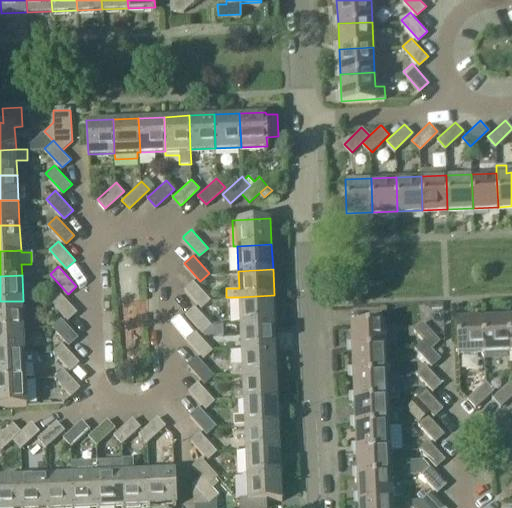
[(201,306),(210,298),(194,280),(185,288),(201,306)]
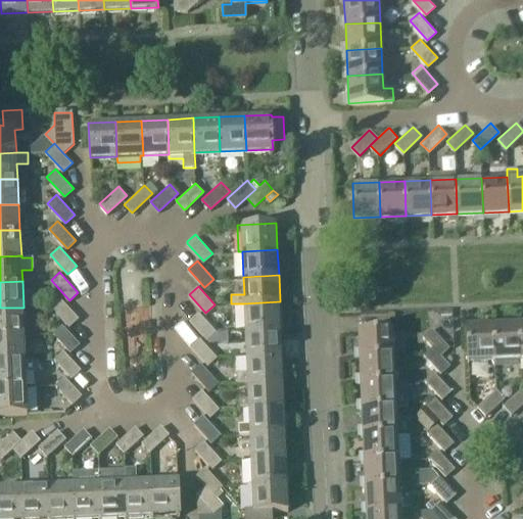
[(69,326),(79,318),(61,297),(52,307),(69,326)]
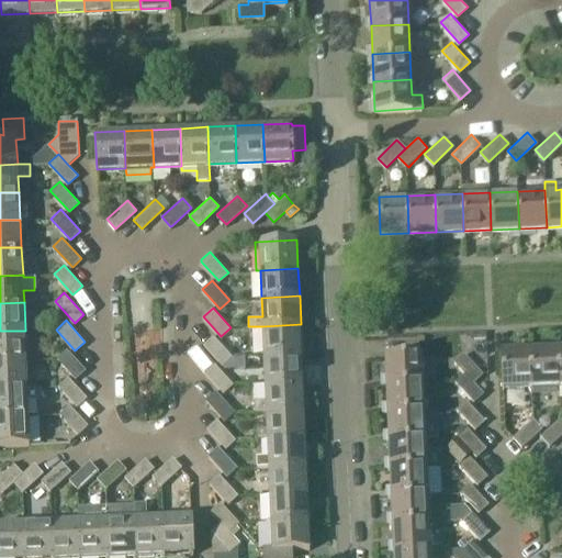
[(263,354),(302,352),(301,324),(262,326),(263,354)]
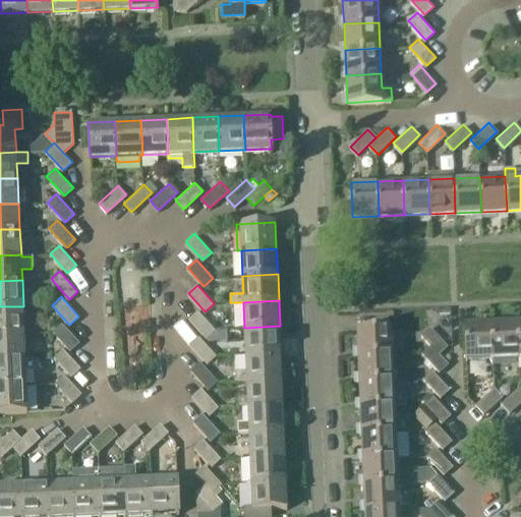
[(0,333),(24,332),(23,306),(0,306),(0,333)]
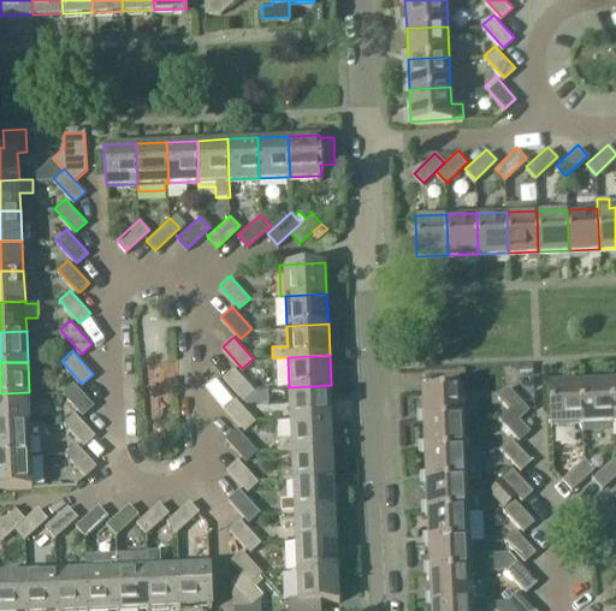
[(243,398),(254,389),(235,367),(224,377),(243,398)]
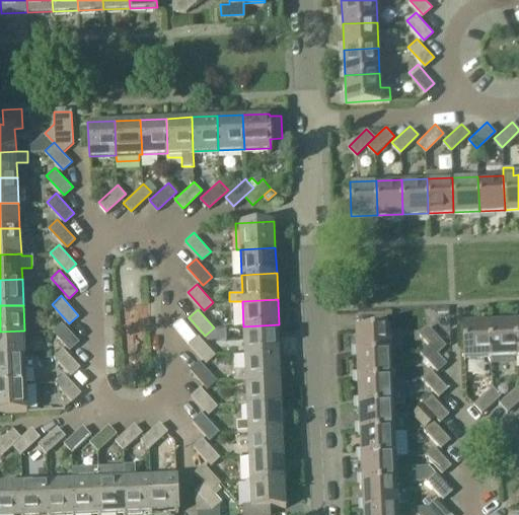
[(491,356),(517,355),(515,319),(490,320),(491,356)]
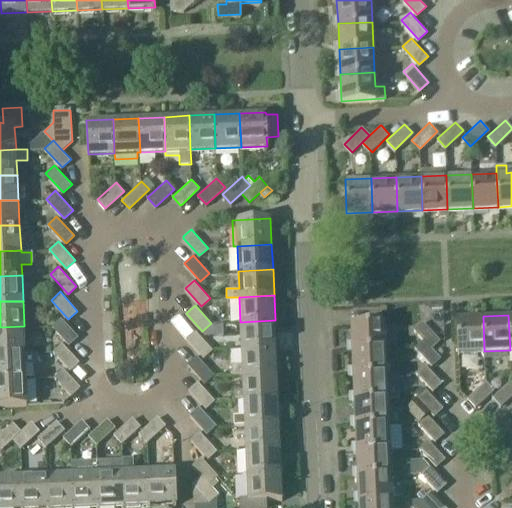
[(458,352),(484,351),(483,316),(456,317),(458,352)]
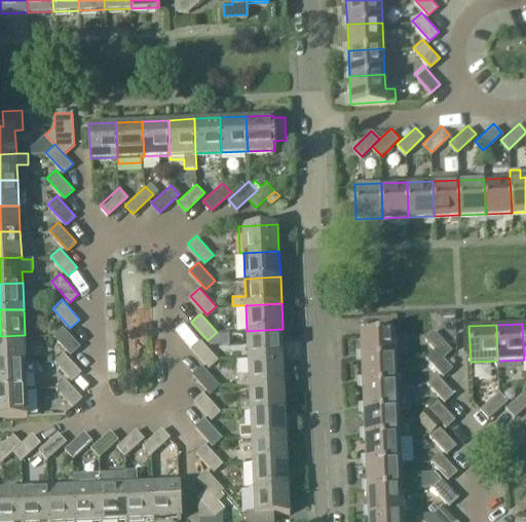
[(71,353),(80,345),(63,326),(53,334),(71,353)]
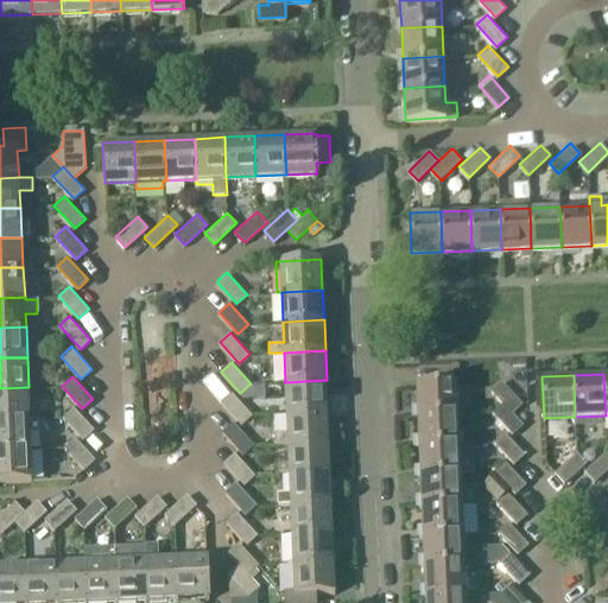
[(502,400),(512,411),(523,400),(501,379),(492,388),(502,400)]
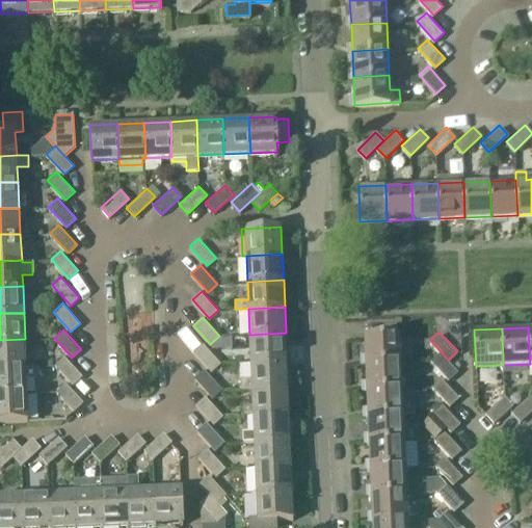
[(250,361),(287,359),(286,333),(249,335),(250,361)]
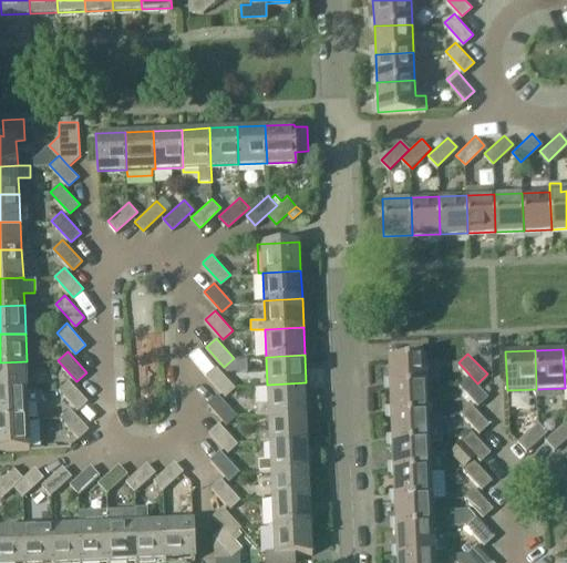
[(390,386),(429,384),(428,355),(389,356),(390,386)]
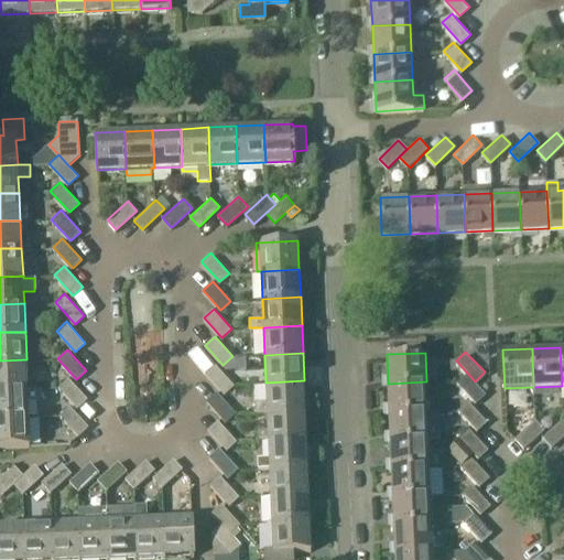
[(0,388),(28,387),(26,359),(0,361),(0,388)]
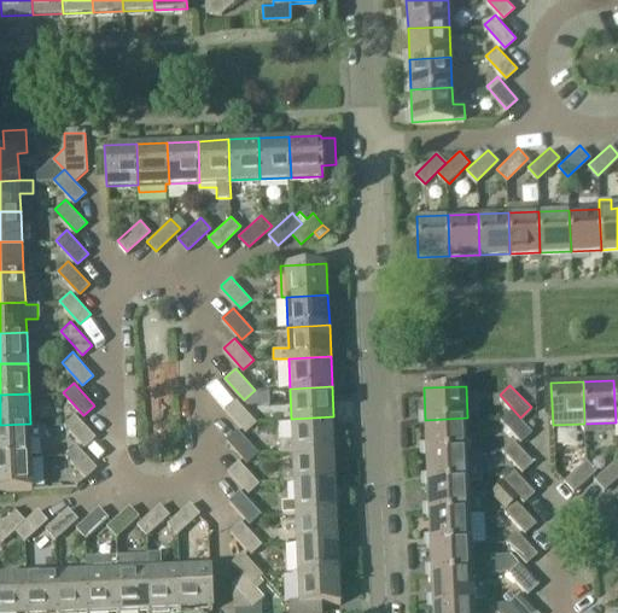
[(245,430),(256,420),(237,398),(226,408),(245,430)]
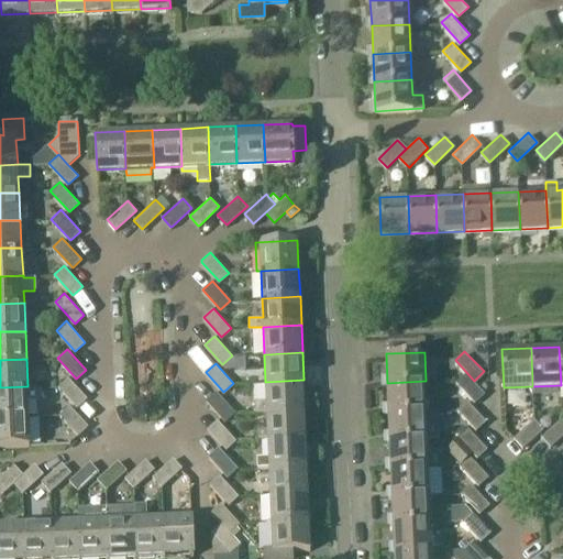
[(485,392),(474,381),(465,371),(456,380),(475,401),(485,392)]
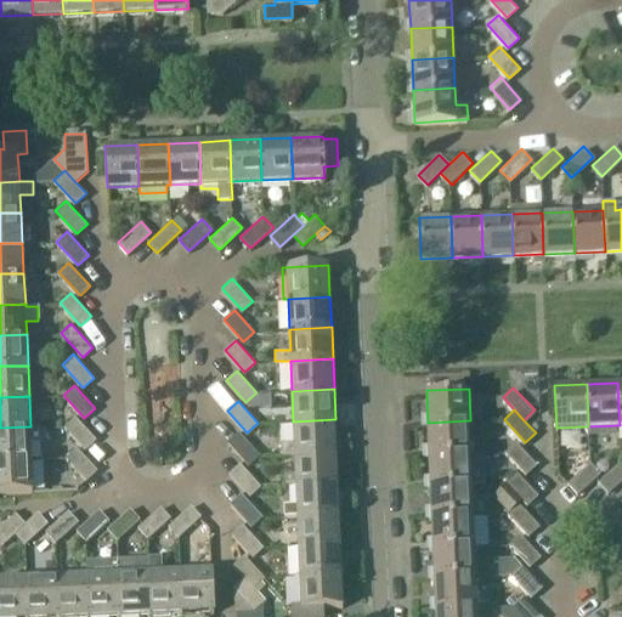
[(86,448),(96,439),(75,415),(64,425),(86,448)]
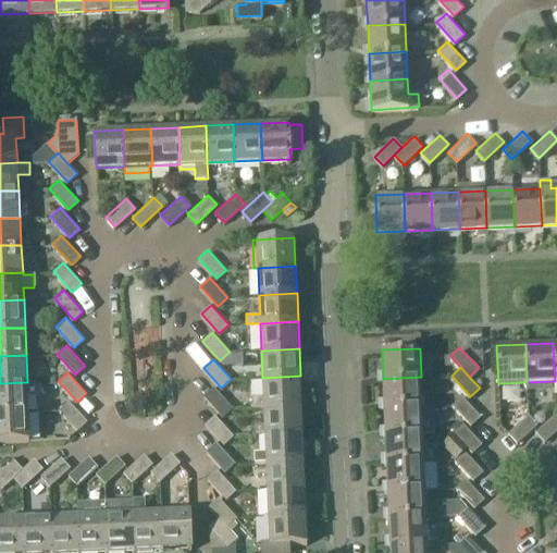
[(263,405),(301,403),(300,376),(262,378),(263,395),(251,396),(252,406),(263,405)]
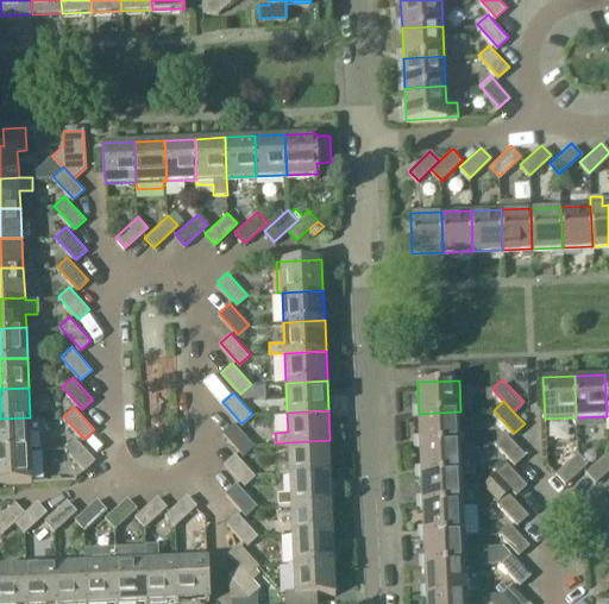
[(420,444),(462,442),(460,411),(419,414),(420,444)]
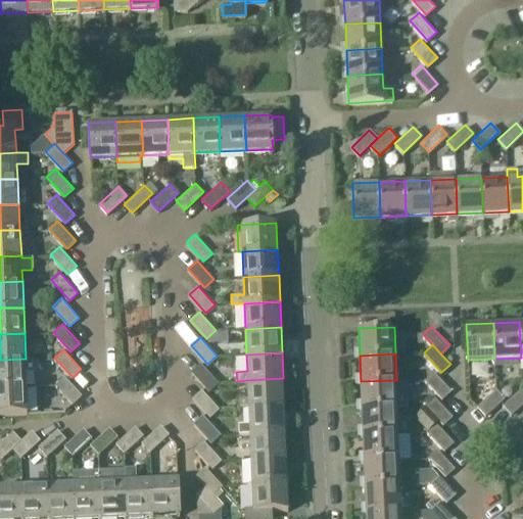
[(0,385),(28,384),(27,370),(37,370),(37,360),(27,361),(26,359),(0,360),(0,385)]
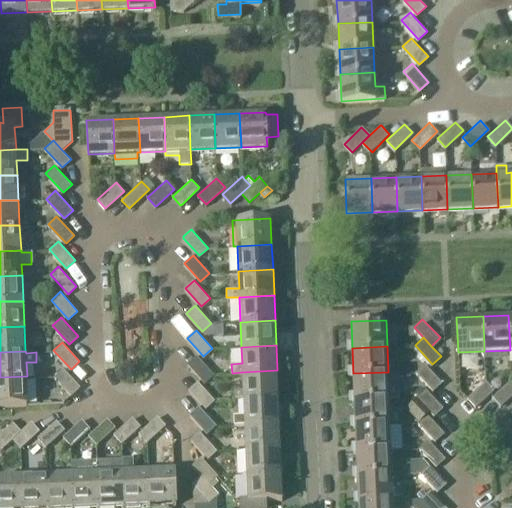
[(204,382),(213,374),(197,356),(188,364),(204,382)]
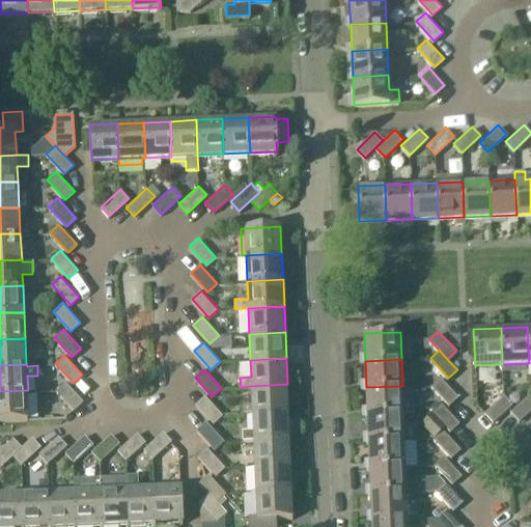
[(449,404),(457,395),(440,377),(431,384),(449,404)]
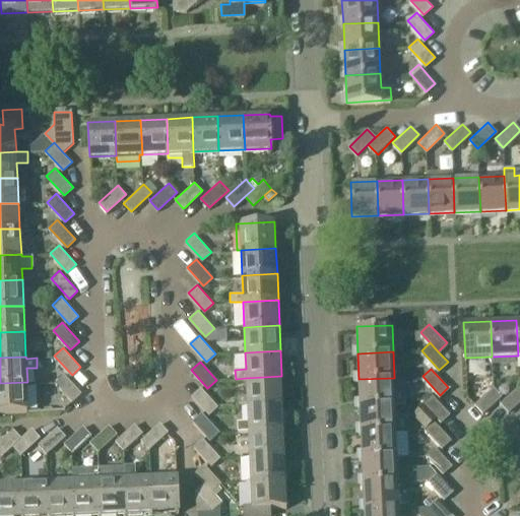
[(71,401),(72,400),(81,392),(64,373),(54,382),(71,401)]
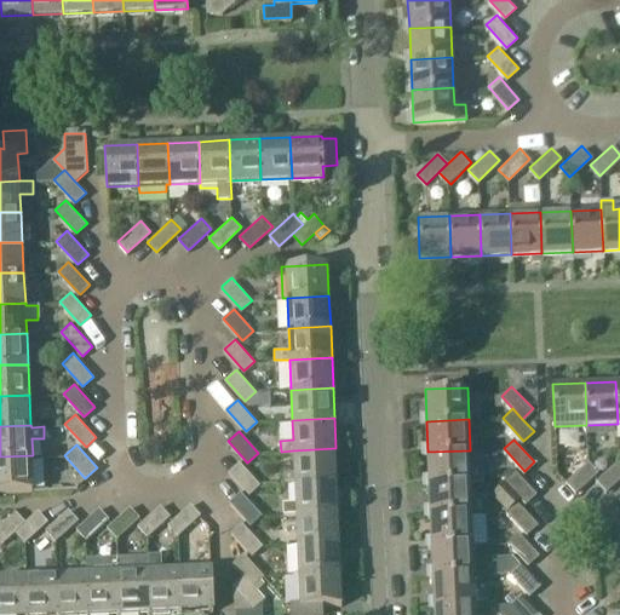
[(294,481),(337,480),(336,448),(293,450),(294,471),(282,472),(282,482),(294,481)]
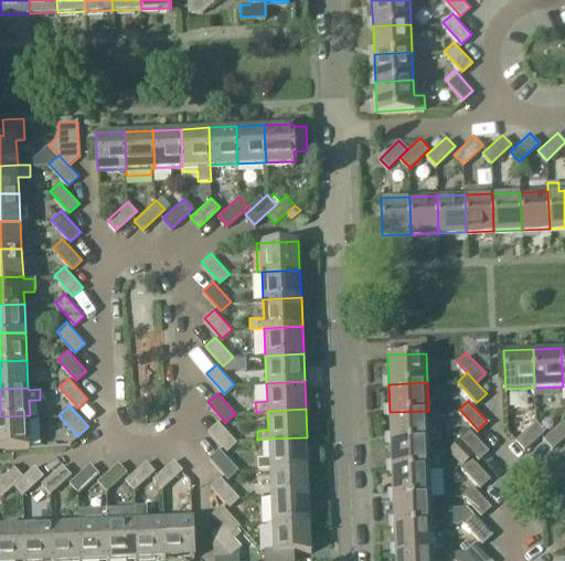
[(391,440),(429,438),(428,411),(390,412),(391,440)]
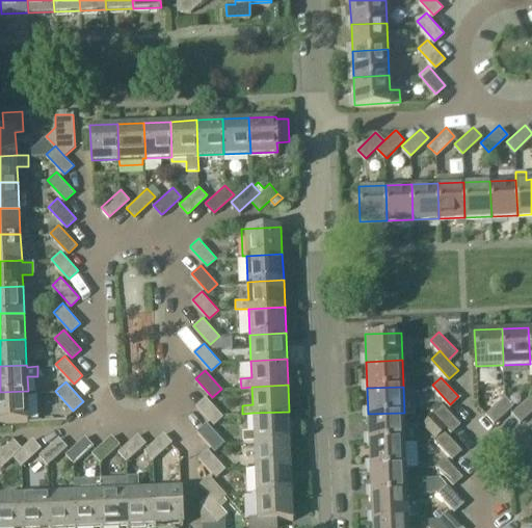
[(28,391),(0,392),(0,419),(29,418),(28,391)]
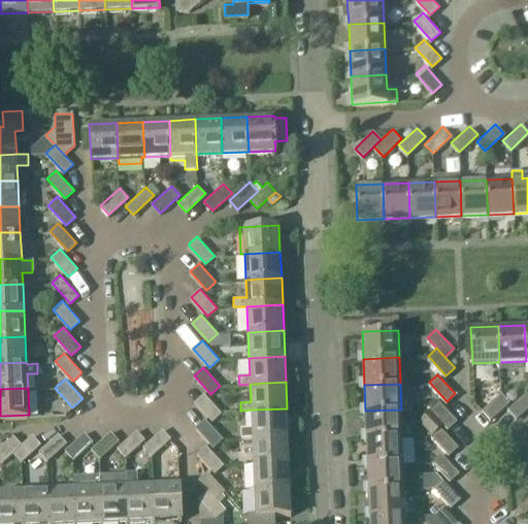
[(517,417),(527,405),(527,391),(527,390),(508,406),(517,417)]
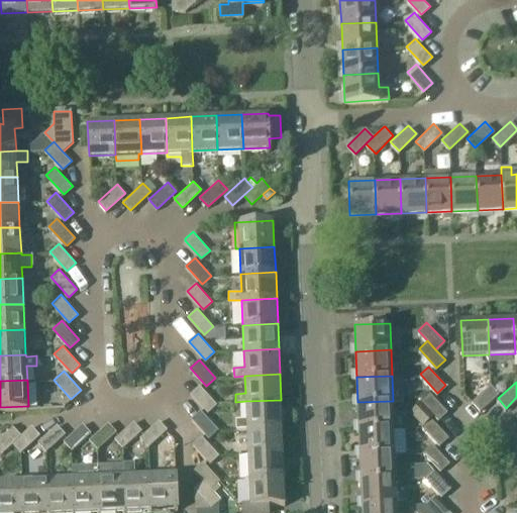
[(481,409),(499,393),(491,383),(472,400),(481,409)]
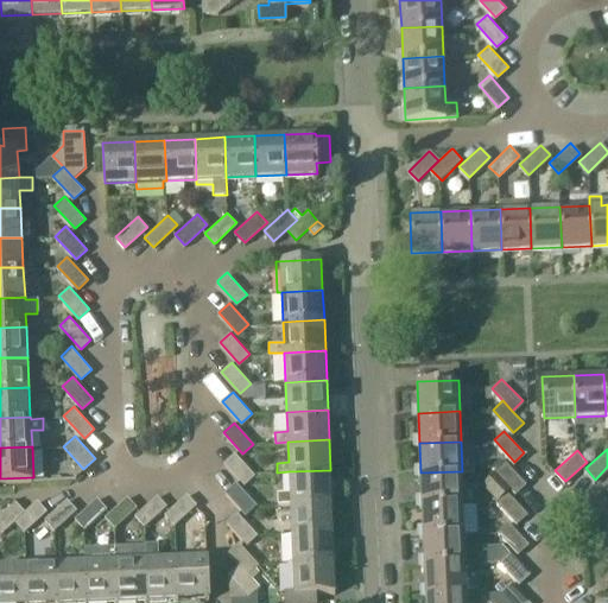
[(245,483),(254,474),(235,452),(225,462),(245,483)]
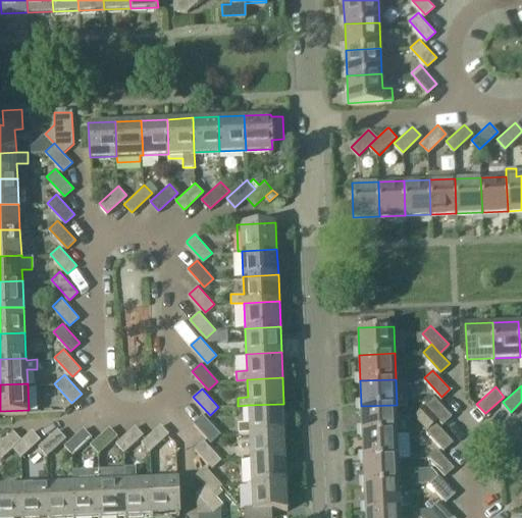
[(442,421),(451,414),(433,396),(425,404),(442,421)]
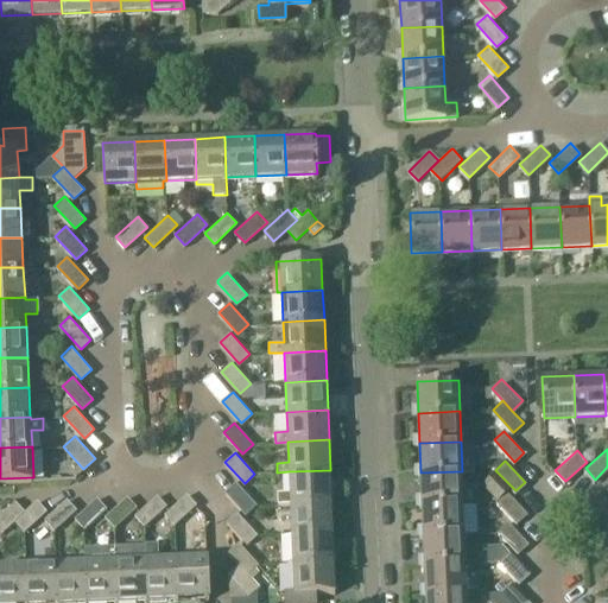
[(290,502),(331,500),(330,470),(289,471),(290,502)]
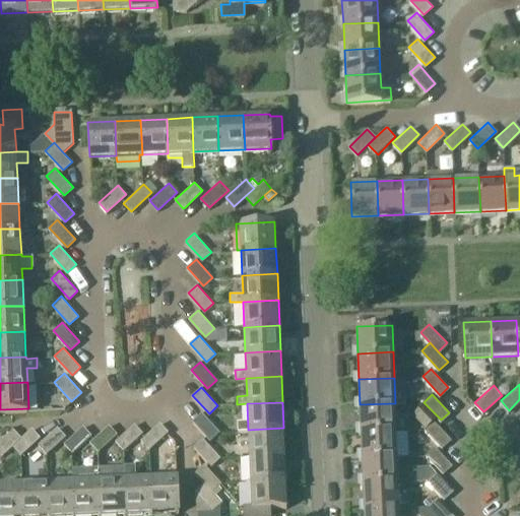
[(361,430),(396,429),(395,403),(360,404),(361,430)]
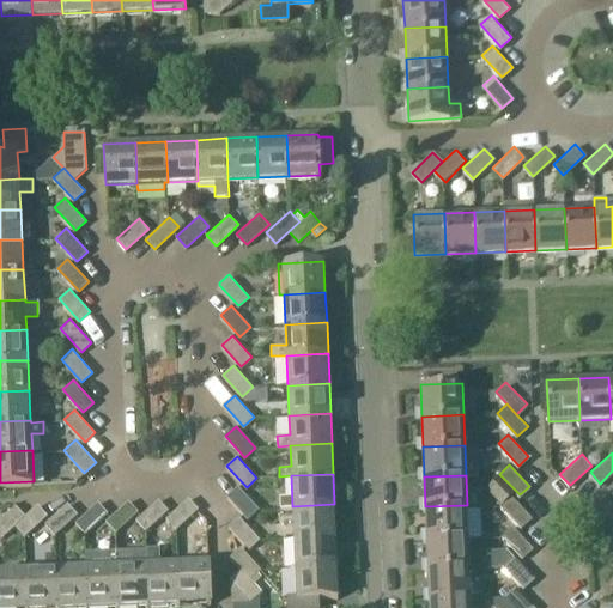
[(248,517),(259,508),(238,486),(228,496),(248,517)]
